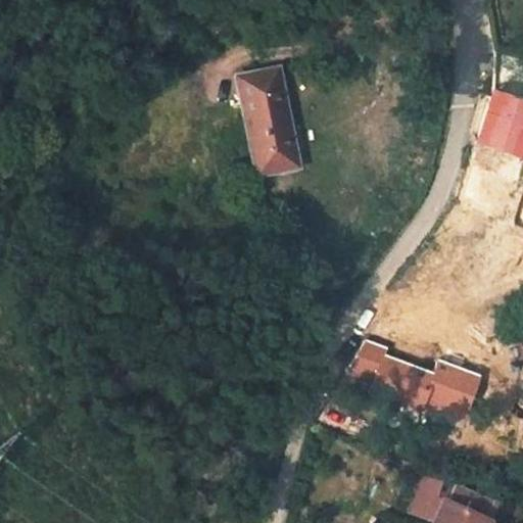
[(278,68),(239,76),(257,172),(293,165),(288,137),(291,137),(278,68)]
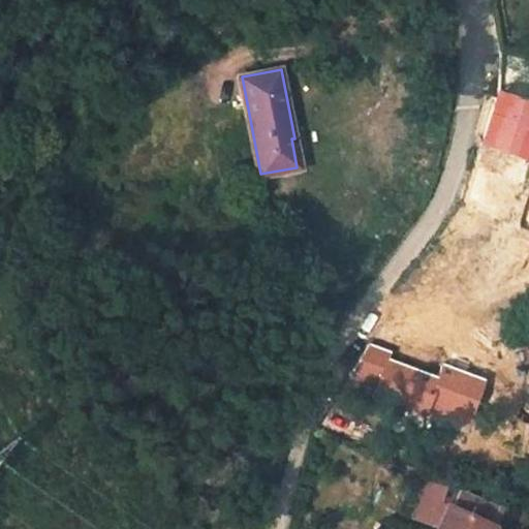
[(528,102),(498,93),(492,111),(528,123),(528,102)]
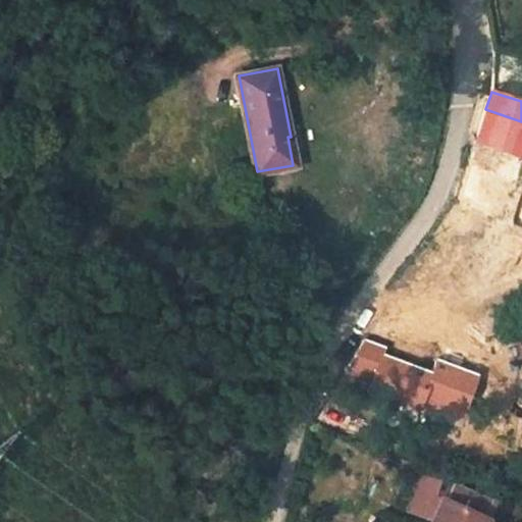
[(521,121),(485,109),(475,139),(520,154),(521,149),(521,148),(521,121)]
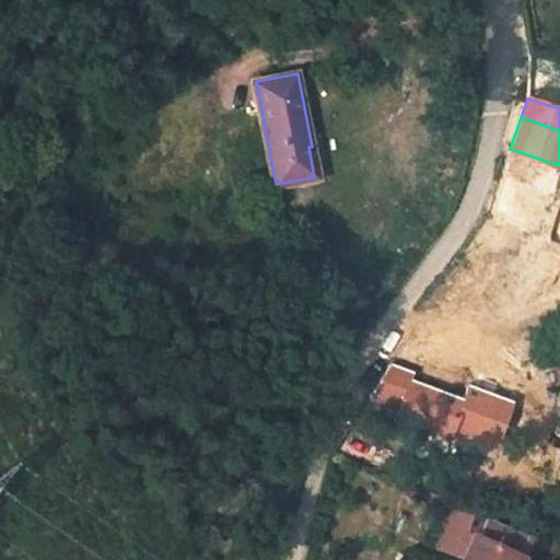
[(510,149),(501,175),(526,185),(548,194),(558,165),(510,149)]
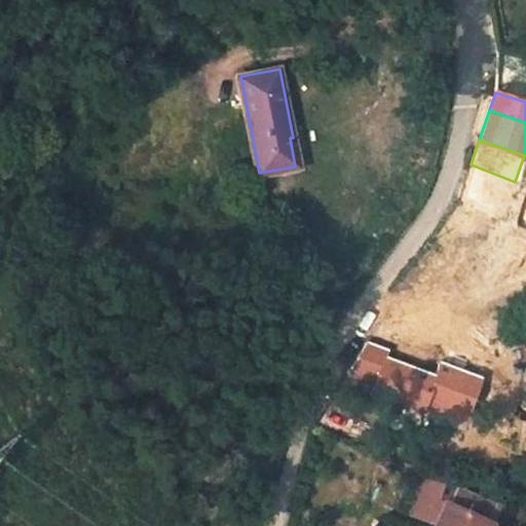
[(481,212),(494,174),(471,164),(458,201),(481,212)]
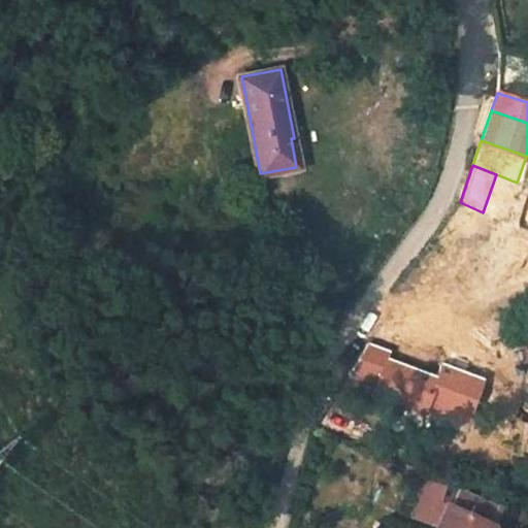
[(496,527),(505,506),(459,488),(453,503),(441,499),(446,486),(425,477),(410,519),(431,525),(432,524),(440,526),(440,527),(439,527),(496,527)]
